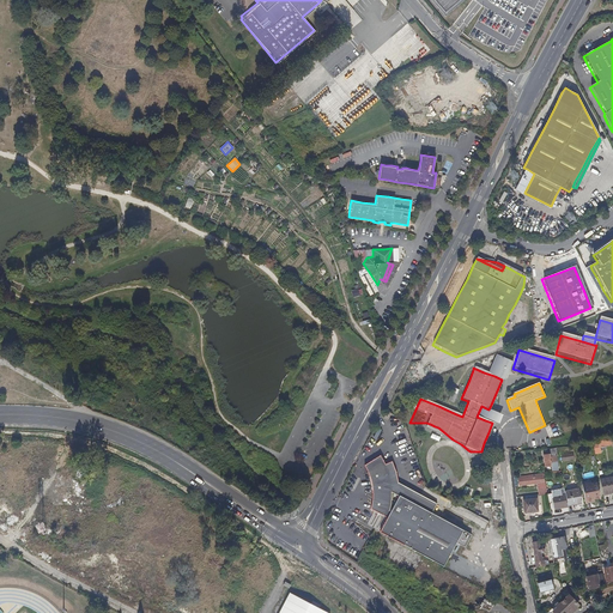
[(449,401),(454,404),(459,390),(454,388),(449,401)]
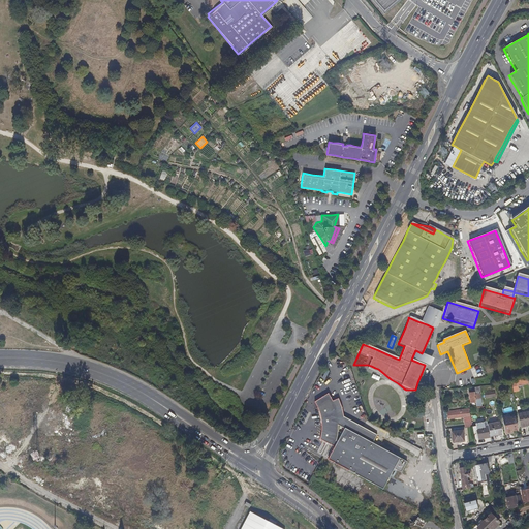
[(480,399),(480,394),(475,395),(475,393),(470,394),(470,399),(471,402),(471,403),(476,402),(476,401),(477,401),(477,399),(480,399)]
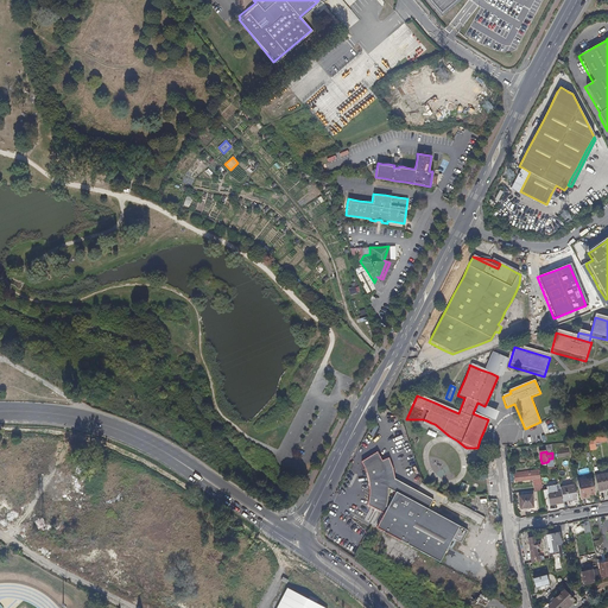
[(431,518),(424,513),(429,504),(416,496),(391,483),(388,472),(381,474),(379,464),(374,455),(358,464),(361,470),(363,475),(365,480),(366,485),(366,491),(366,495),(366,500),(363,508),(379,517),(373,527),(391,538),(397,543),(401,545),(436,564),(448,543),(456,548),(463,534),(431,518)]
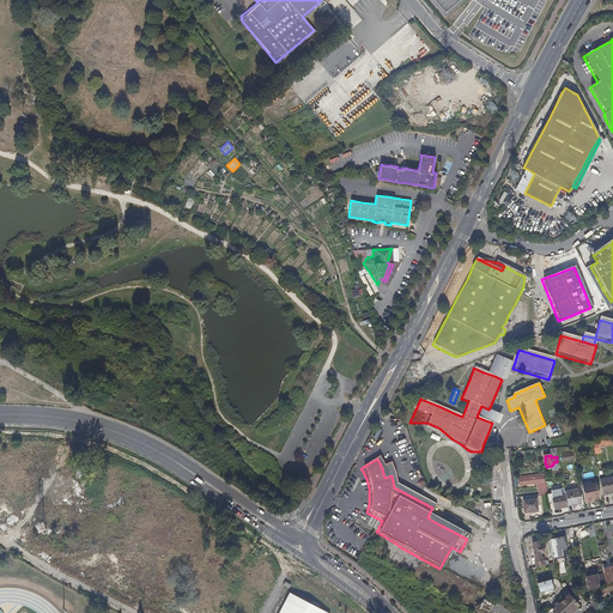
[(392,475),(388,466),(382,468),(384,478),(392,475)]
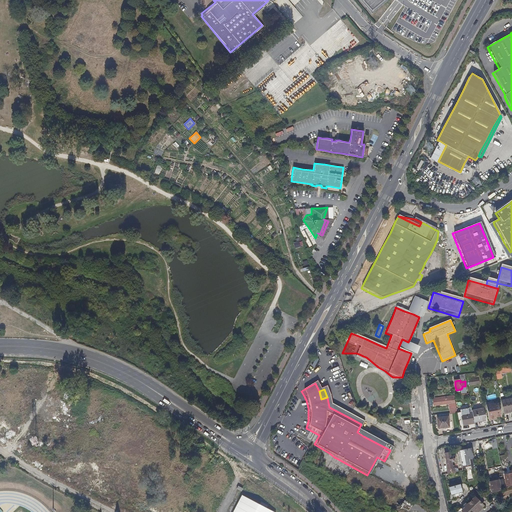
[(452,403),(451,396),(433,398),(434,405),(452,403)]
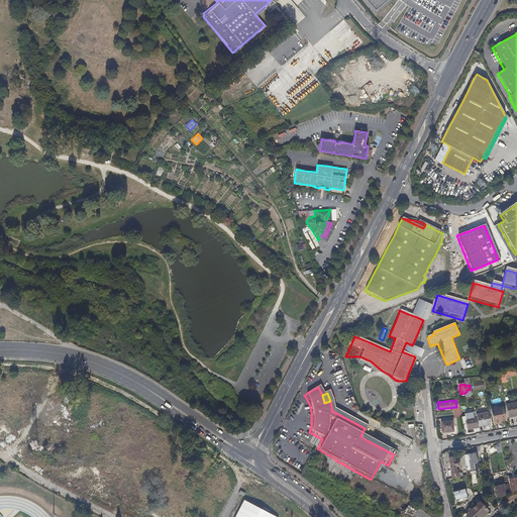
[(516,415),(516,402),(507,405),(509,418),(514,417),(514,416),(516,416),(516,415)]
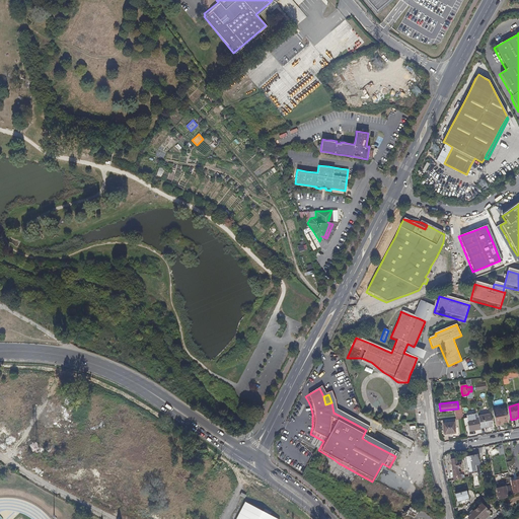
[(508,422),(506,410),(494,412),(496,424),(504,423),(508,422)]
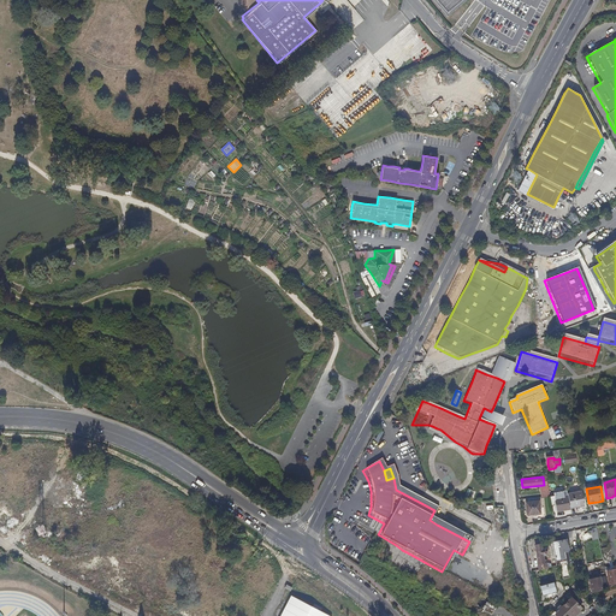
[(586,507),(582,492),(568,495),(569,497),(572,509),(586,507)]
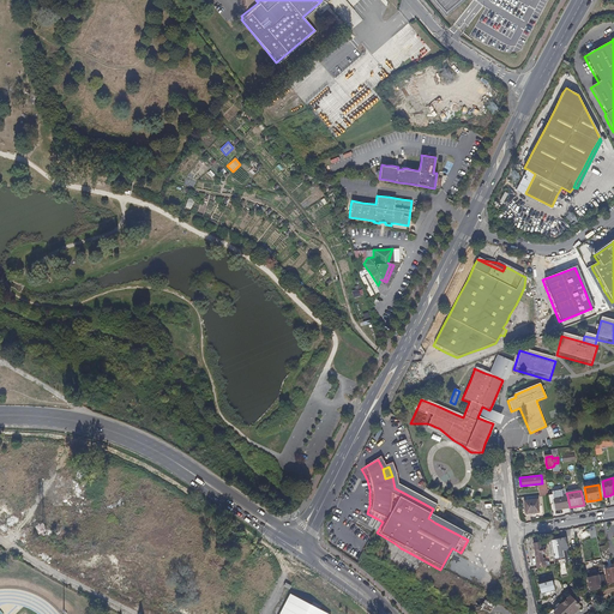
[(570,507),(567,495),(554,498),(555,507),(557,511),(570,509),(570,507)]
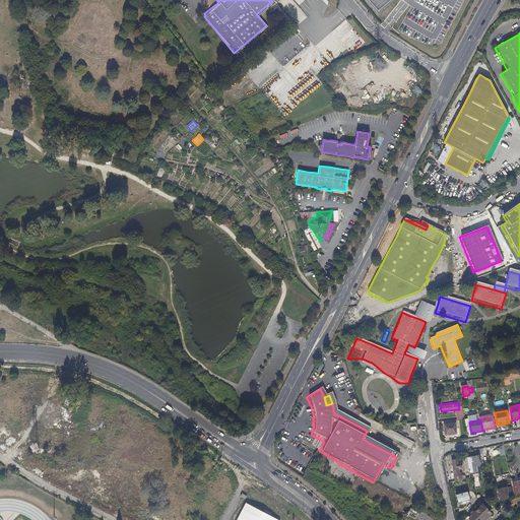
[(457,434),(455,424),(444,425),(446,436),(457,434)]
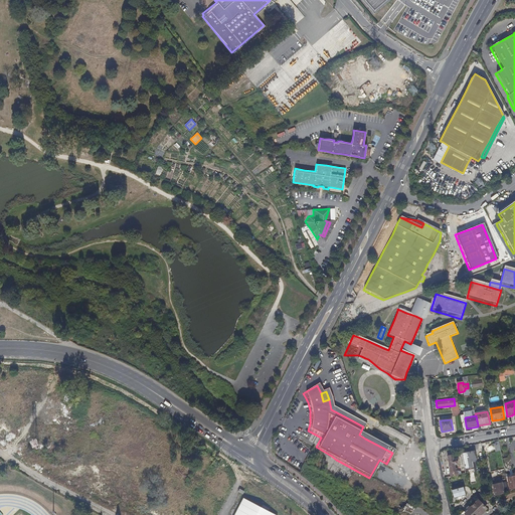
[(365,439),(369,431),(363,426),(359,435),(365,439)]
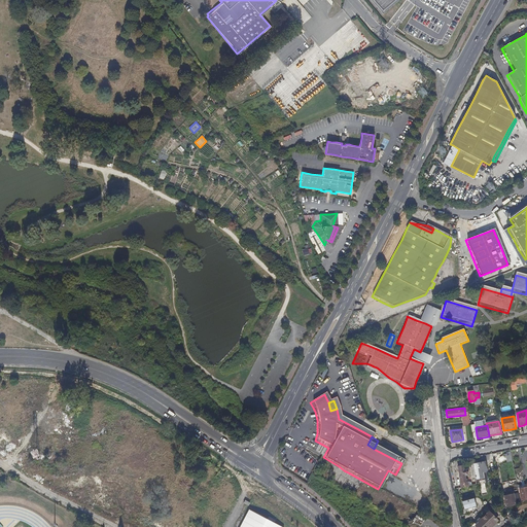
[(418,454),(420,448),(401,440),(398,446),(418,454)]
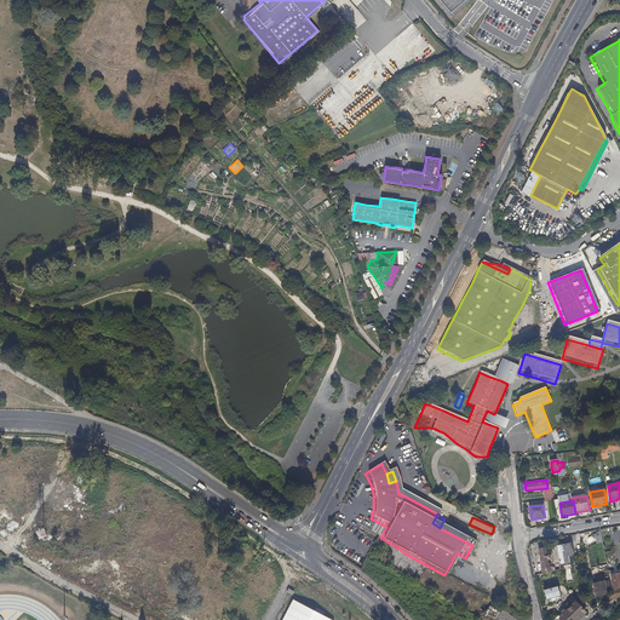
[(574,555),(572,543),(556,546),(561,564),(570,562),(569,556),(574,555)]
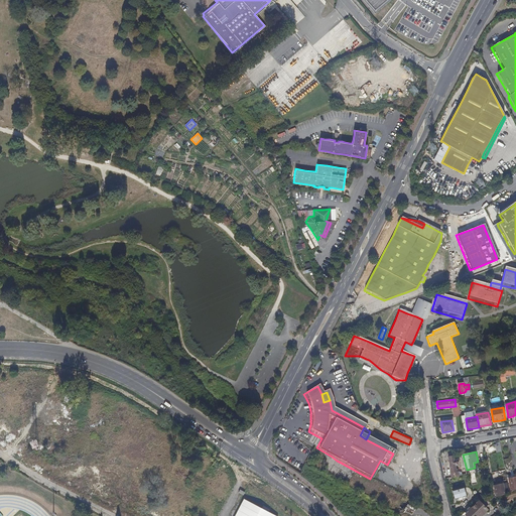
[(460,465),(459,460),(455,461),(454,456),(448,457),(453,478),(460,476),(459,472),(457,472),(456,471),(457,471),(456,466),(460,465)]
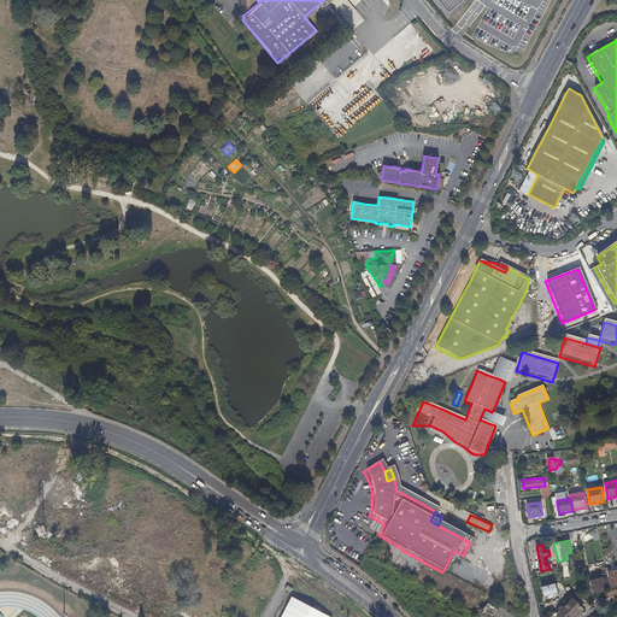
[(442,573),(407,553),(406,554),(419,563),(422,564),(442,574),(442,573)]
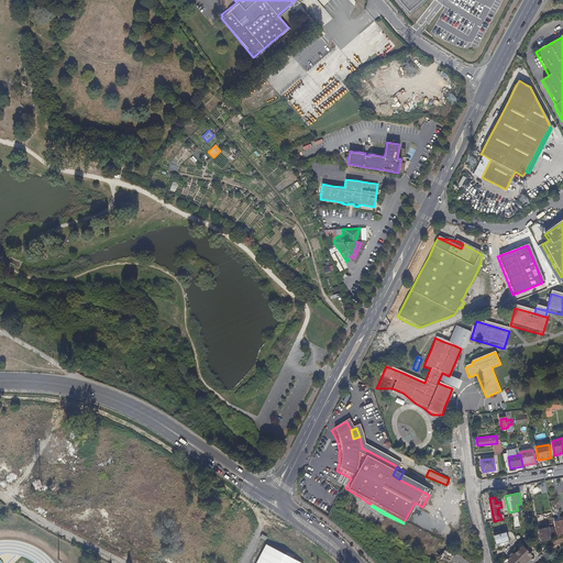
[(556,537),(554,523),(548,525),(549,528),(539,530),(542,542),(548,540),(548,538),(551,537),(552,539),(556,537)]
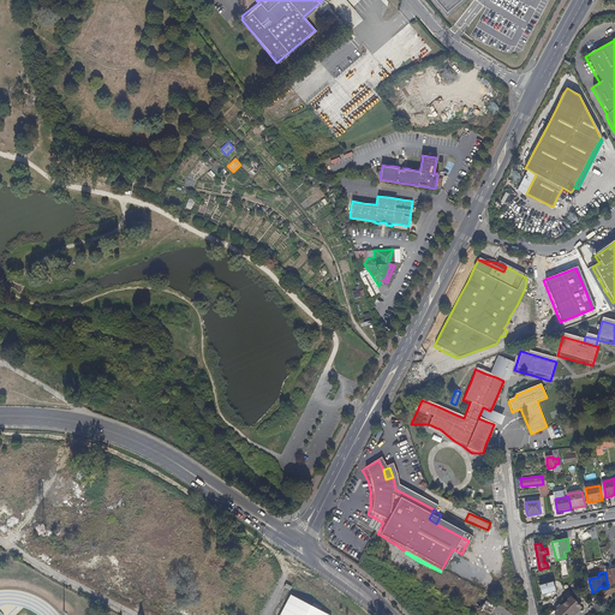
[(557,592),(554,581),(541,585),(544,595),(557,592)]
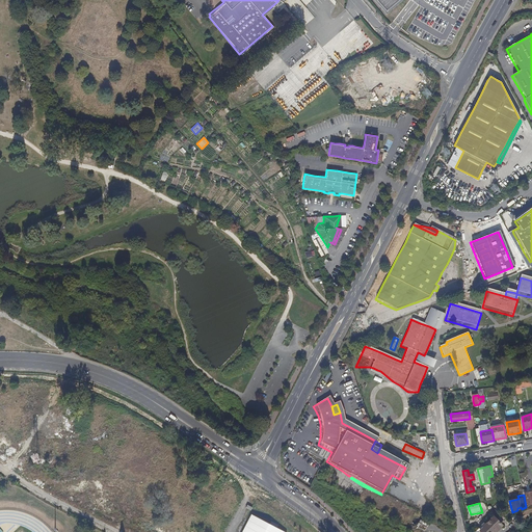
[(243,531),(284,531),(277,528),(271,526),(253,515),(243,531)]
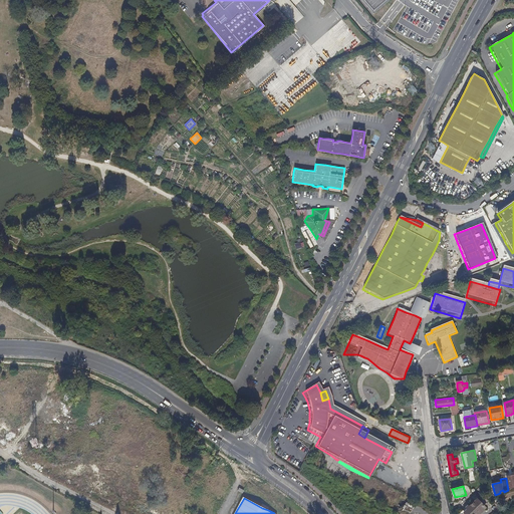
[(478,513),(485,507),(478,500),(470,507),(468,509),(464,513),(465,513),(478,513)]
